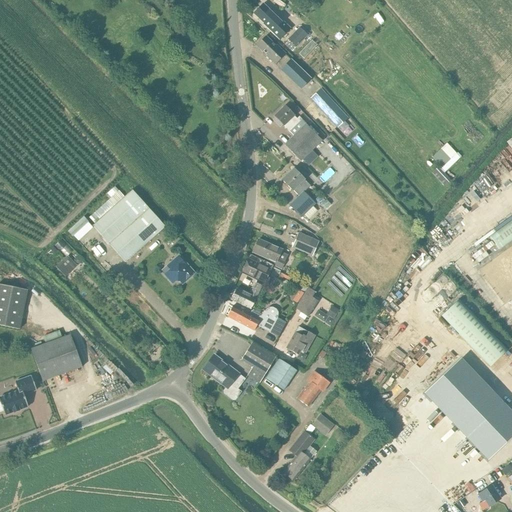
[(263,3),(253,13),(263,23),(279,39),(290,28),(273,12),(273,13),(263,3)]
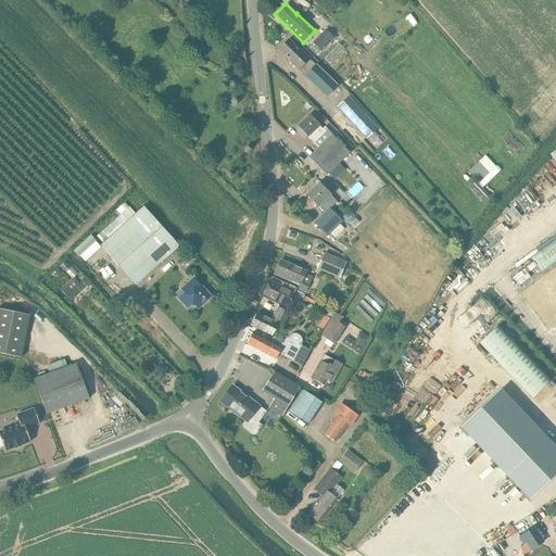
[(325,29),(313,43),(321,52),(335,38),(325,29)]
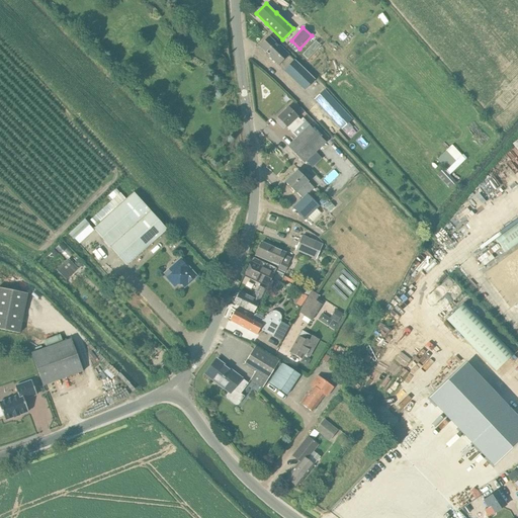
[(315,80),(288,55),(289,55),(279,45),(278,46),(268,35),(259,46),(269,56),(305,90),(315,80)]
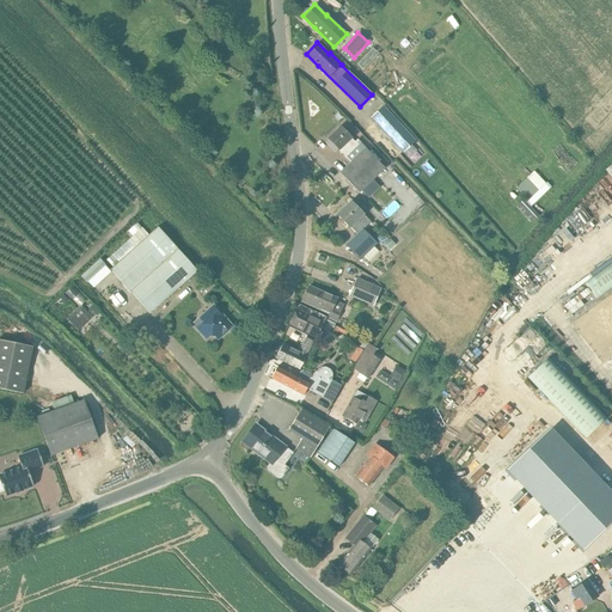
[(363,69),(377,51),(369,47),(356,65),(363,69)]
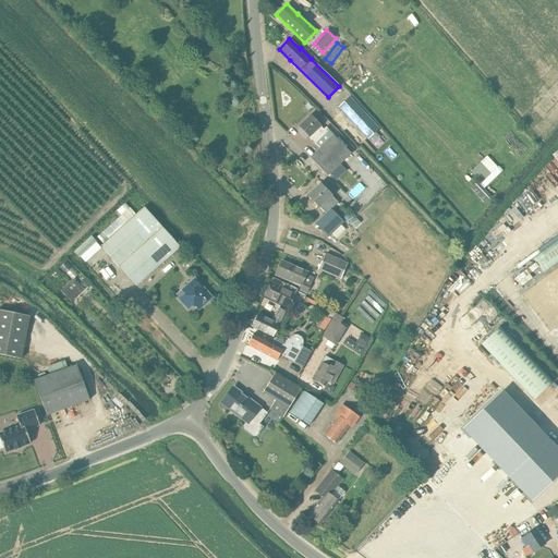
[(350,96),(338,107),(367,140),(379,128),(350,96)]
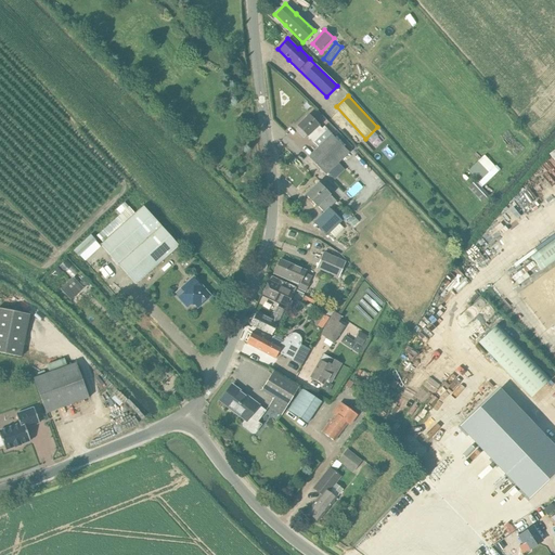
[(322,128),(319,126),(308,114),(297,125),(299,128),(296,130),(304,138),(306,134),(318,147),(308,157),(325,175),(349,152),(332,133),(324,126),(322,128)]
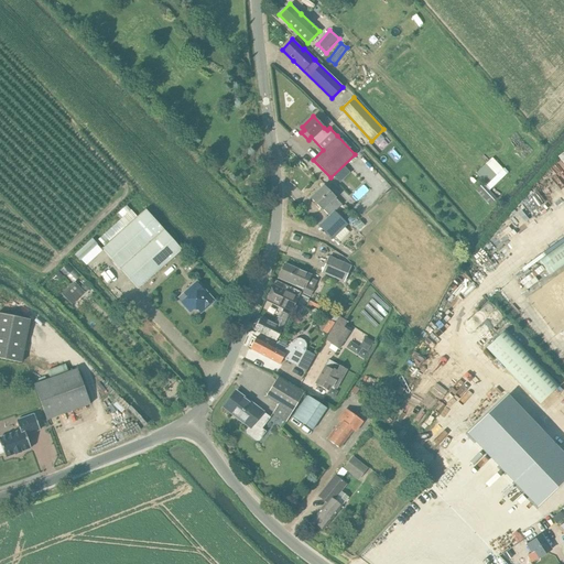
[(485,182),(475,191),(490,205),(497,198),(489,191),(508,172),(503,169),(497,175),(486,164),(476,173),(485,182)]
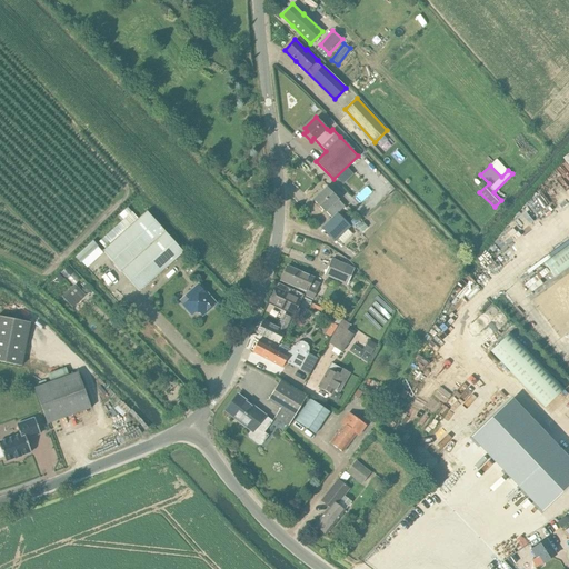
[(339,212),(346,207),(326,187),(313,200),(326,212),(326,211),(332,218),(321,229),(335,242),(350,227),(337,213),(338,212),(339,212)]
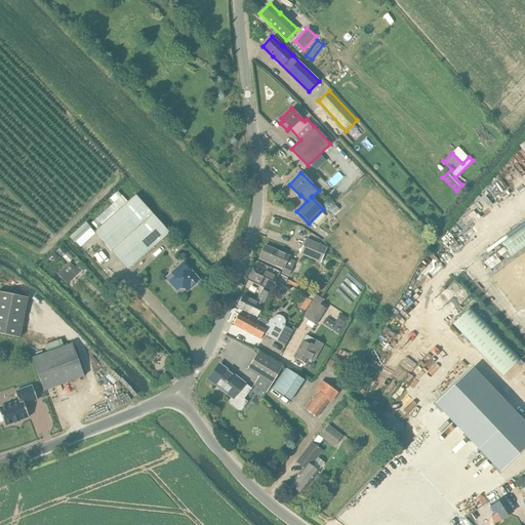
[(91,223),(97,229),(94,231),(128,269),(169,232),(135,195),(127,202),(118,192),(110,198),(114,203),(91,223)]
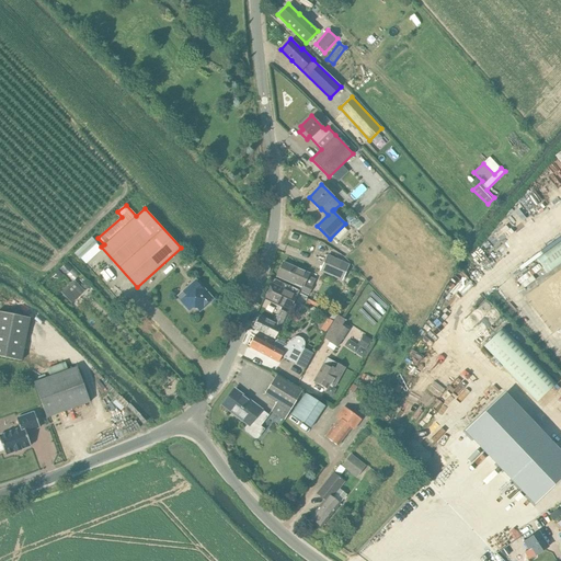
[(92,238),(75,253),(80,259),(96,243),(92,238)]
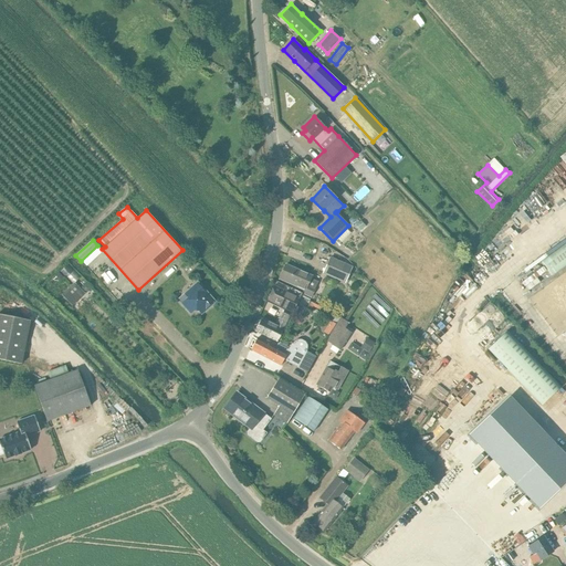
[(331,258),(323,274),(345,284),(353,268),(331,258)]
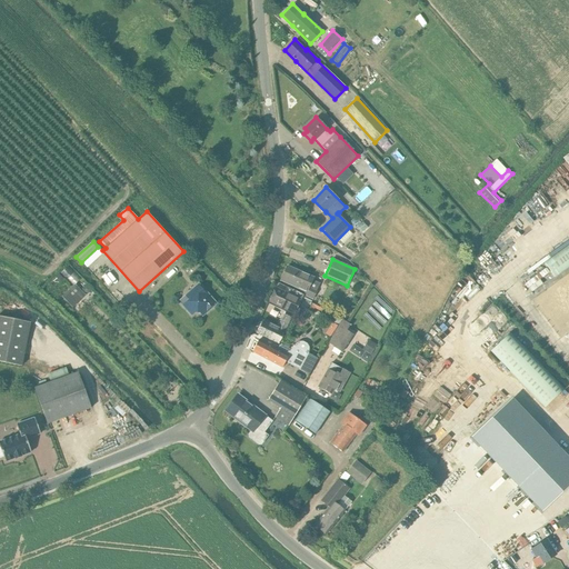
[(320,283),(312,280),(313,278),(287,266),(281,279),(290,282),(290,283),(305,291),(303,295),(312,298),(320,283)]
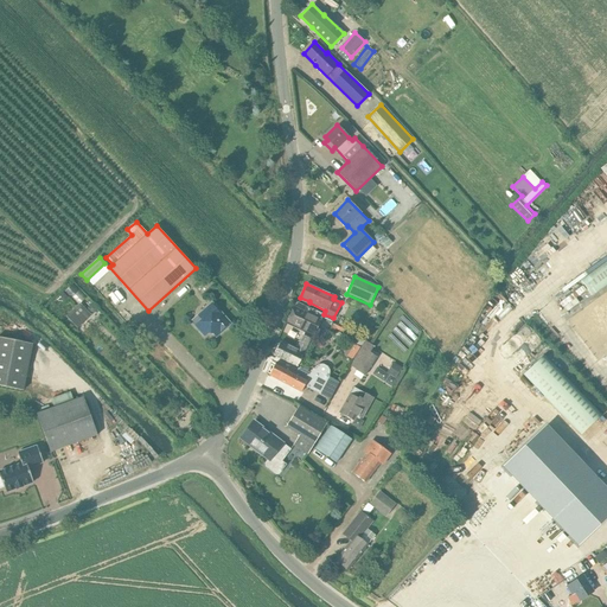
[(69,298),(63,292),(56,299),(62,305),(69,298)]
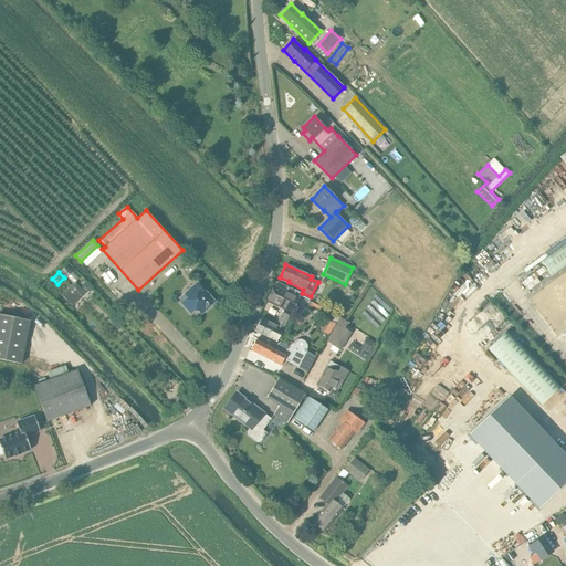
[(61,294),(72,305),(85,293),(74,282),(61,294)]
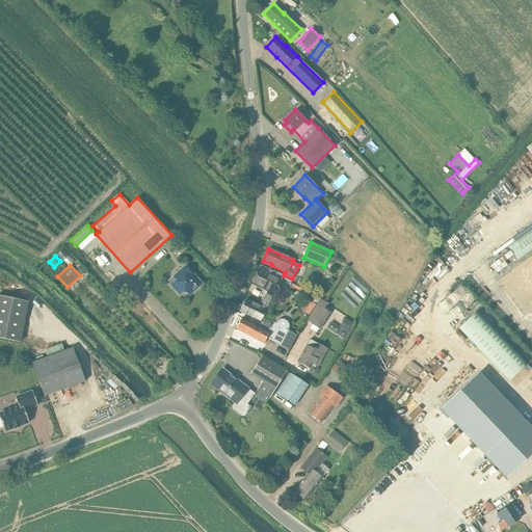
[(179,280),(173,286),(179,293),(181,291),(188,291),(189,293),(195,288),(194,286),(200,282),(185,267),(175,276),(179,280)]
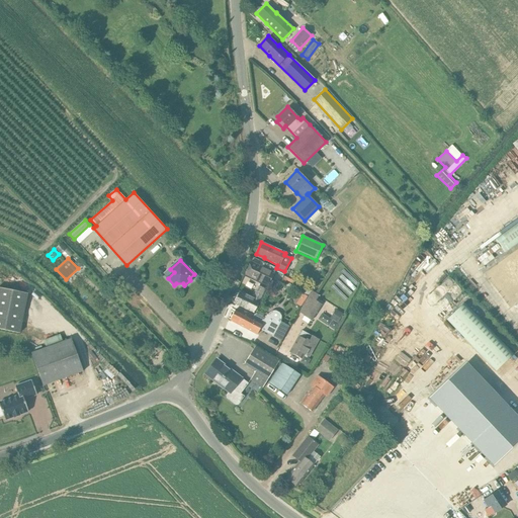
[(266,263),(264,268),(251,261),(245,274),(267,285),(274,272),(275,271),(276,272),(278,269),(266,263)]
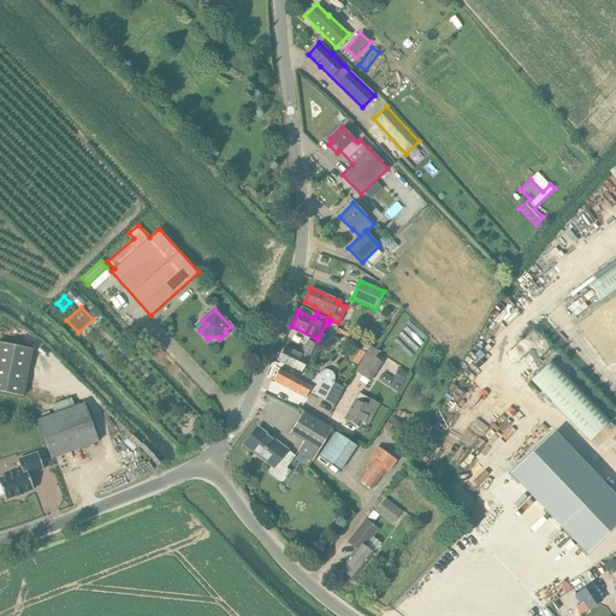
[(301,355),(284,347),(278,360),(302,372),(308,359),(315,344),(308,341),(301,355)]
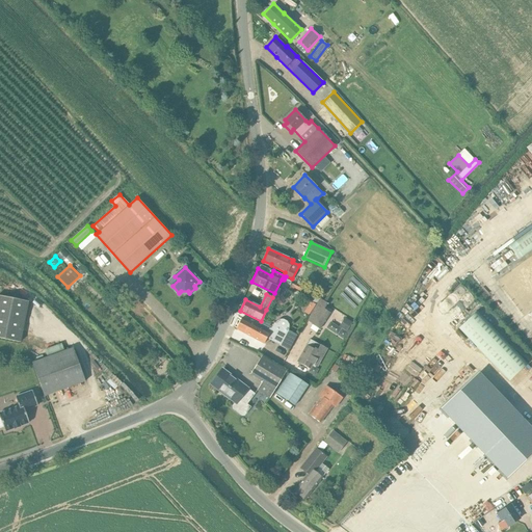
[(0,338),(21,342),(29,301),(0,295),(0,338)]
